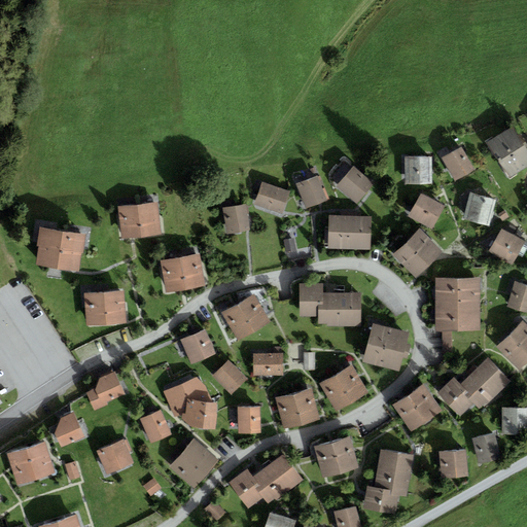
[(526,146),(514,126),(487,143),(510,177),(526,166),(526,146)]
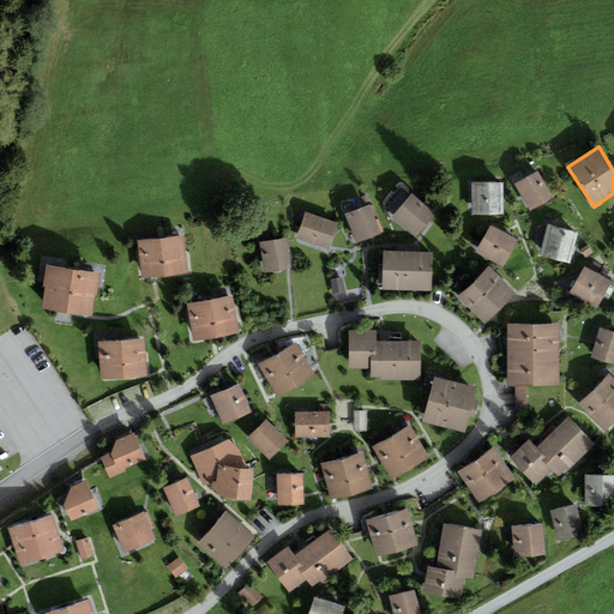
[(539,173),(516,185),(530,211),(553,199),(539,173)]
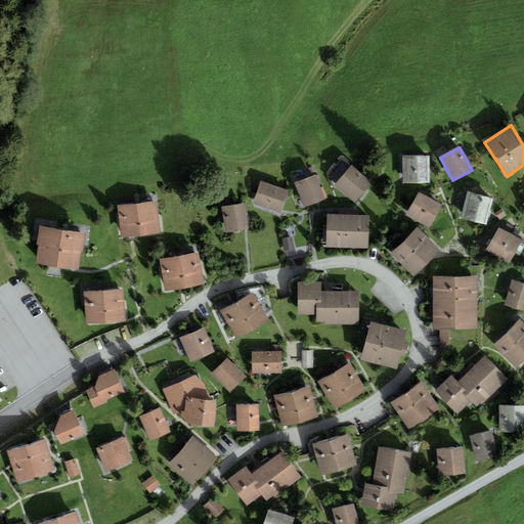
[(430,156),(402,156),(402,183),(429,184),(430,156)]
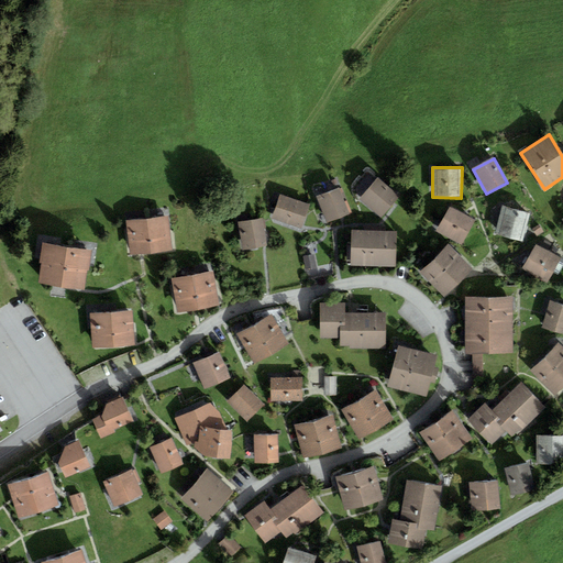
[(400,196),(377,178),(360,200),(382,218),(400,196)]
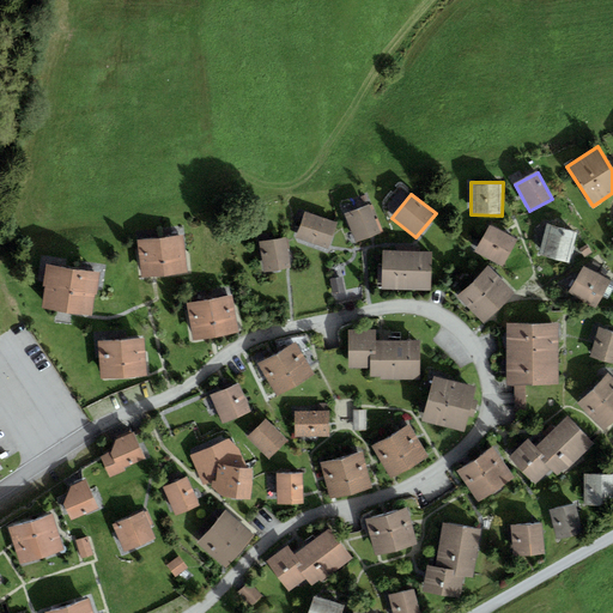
[(369,205),(345,214),(356,242),(380,232),(369,205)]
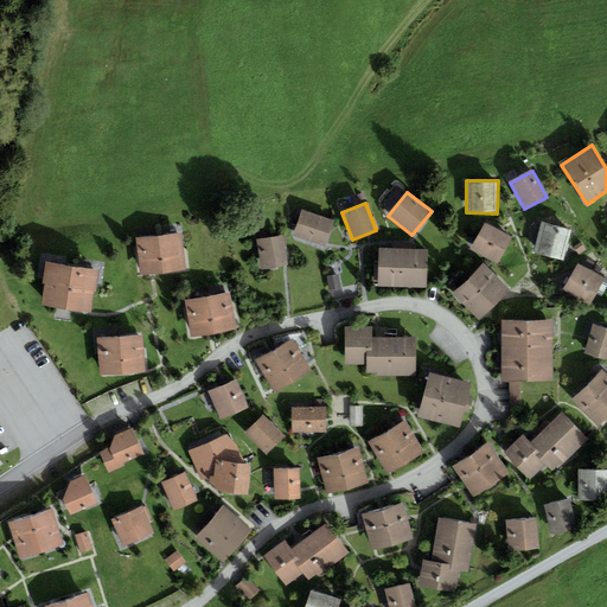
[(334,221),(301,209),(293,234),(326,246),(334,221)]
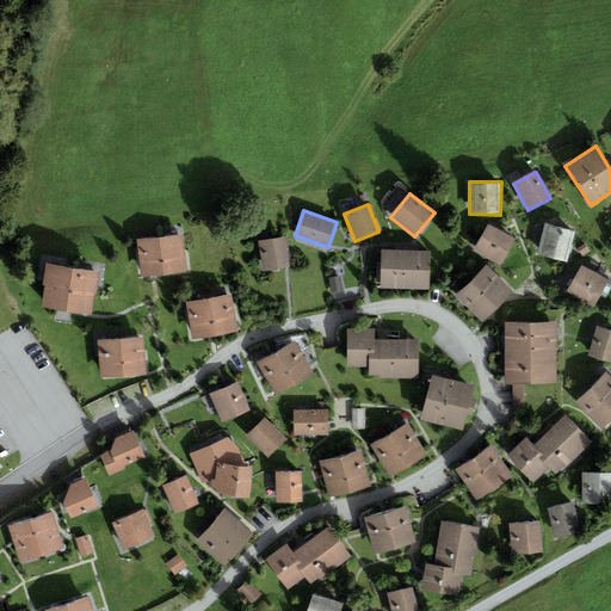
[(575,232),(545,223),(537,254),(567,263),(575,232)]
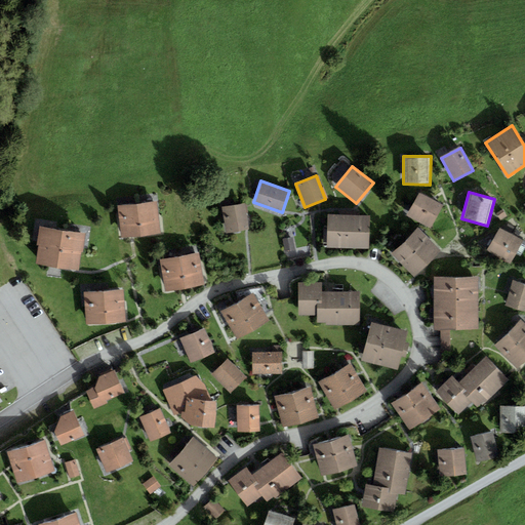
[(431,199),(419,193),(407,216),(432,229),(444,205),(431,199)]
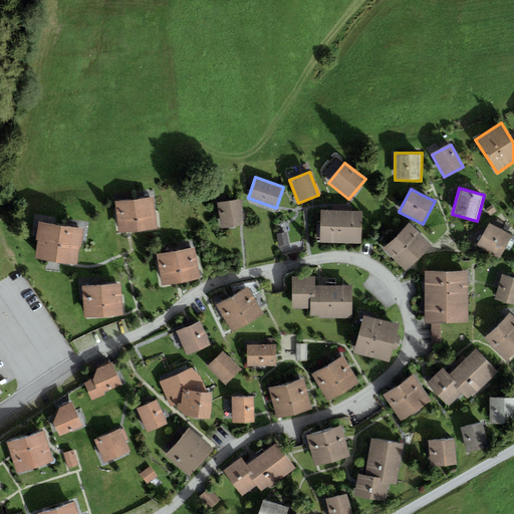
[(154,199),(115,203),(118,232),(157,228),(154,199)]
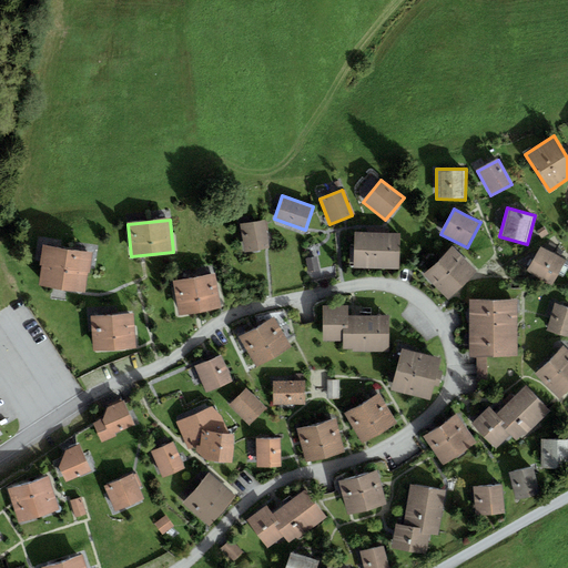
[(265,221),(241,224),(245,252),(269,249),(265,221)]
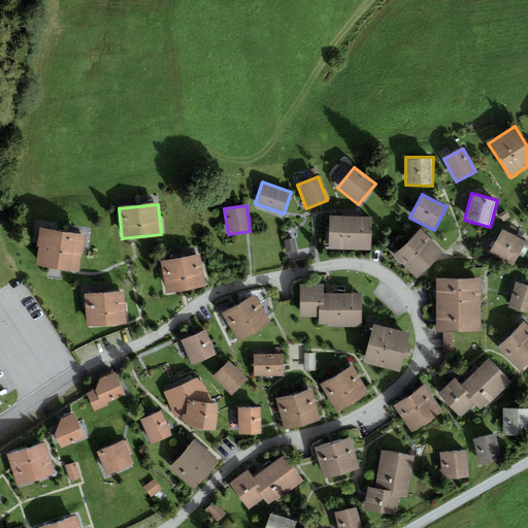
[(506,211),(499,215),(504,222),(510,218),(506,211)]
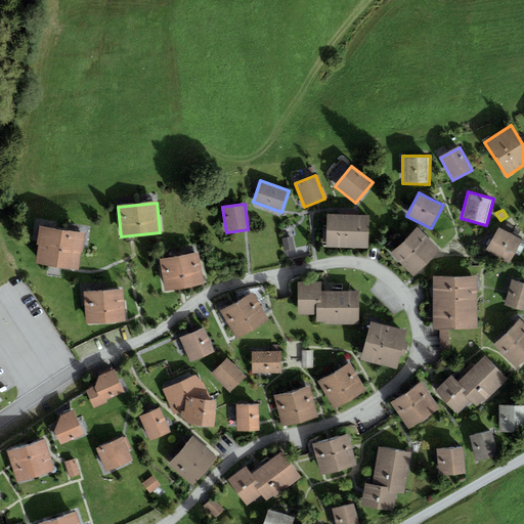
[(369,216),(328,214),(326,247),(368,249),(369,216)]
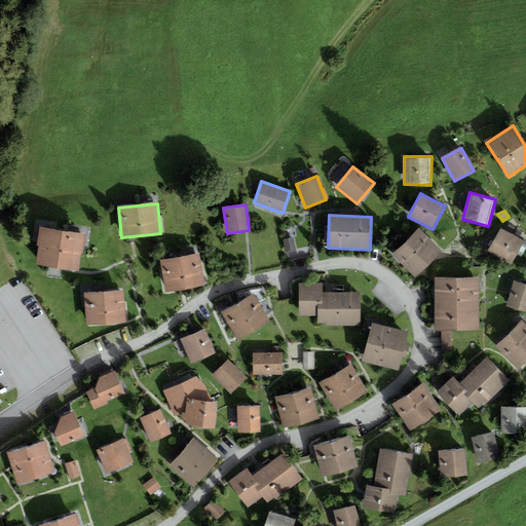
[(86,234),(39,227),(36,246),(38,247),(36,264),(78,271),(81,253),(84,253),(86,234)]
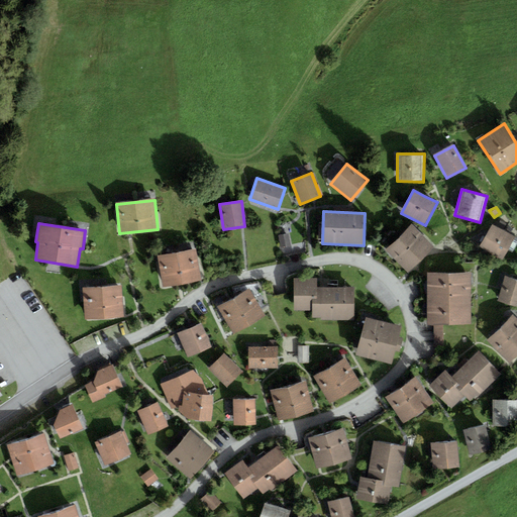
[(412,224),(386,249),(408,273),(434,247),(412,224)]
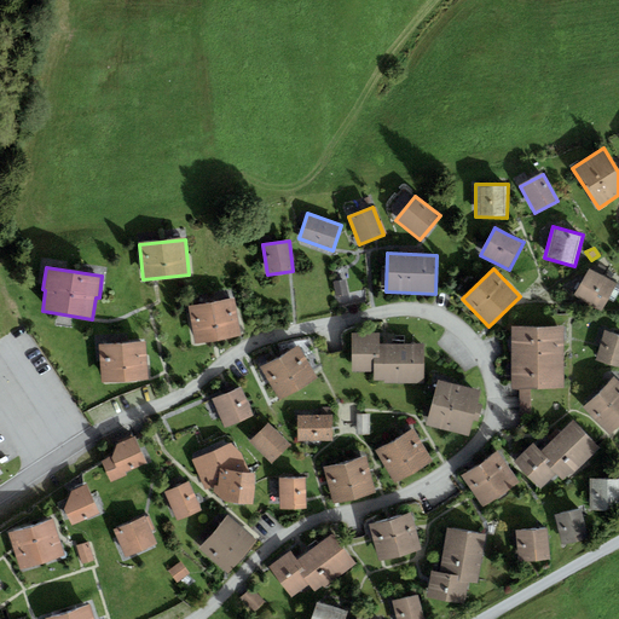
[(617,284),(590,268),(574,295),(601,311),(617,284)]
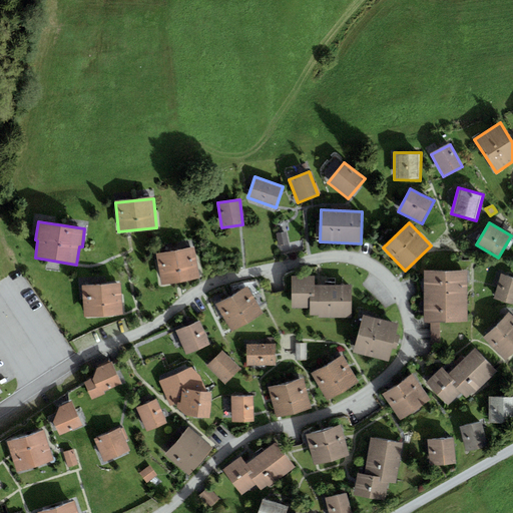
[(286,232),(277,233),(280,245),(288,243),(286,232)]
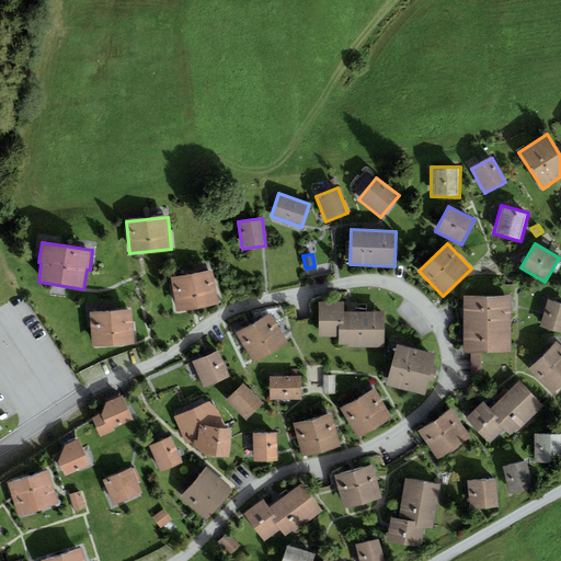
[(213,271),(171,278),(176,312),(218,305),(213,271)]
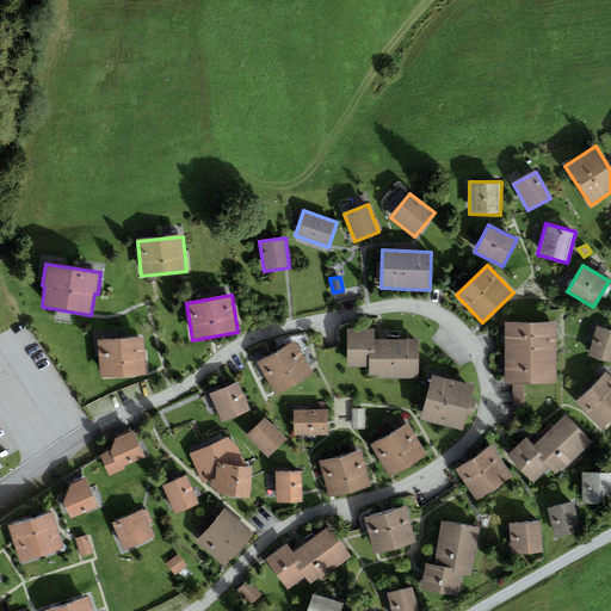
[(557,322),(505,322),(506,384),(512,384),(547,384),(557,384),(557,322)]
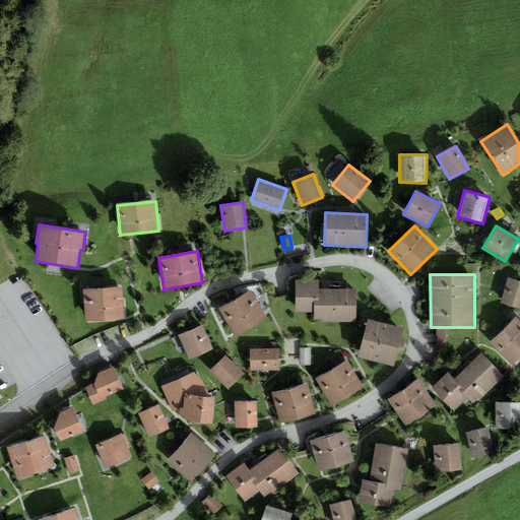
[(519,281),(509,278),(501,303),(519,308),(519,281)]
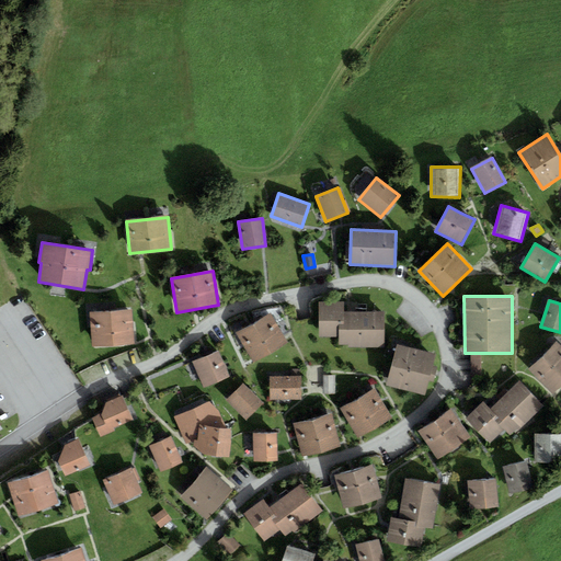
[(345,302),(320,301),(319,334),(340,335),(340,324),(344,324),(344,311),(345,302)]
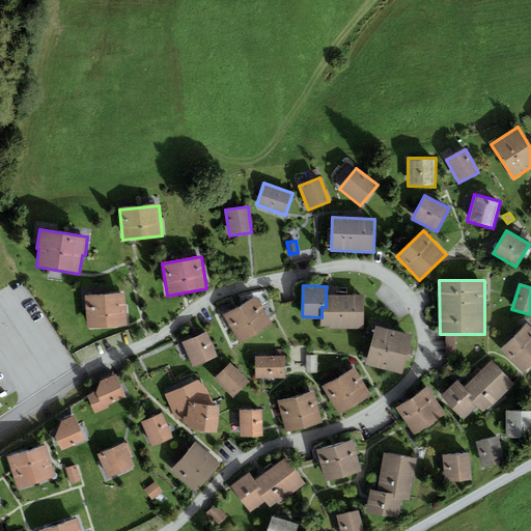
[(124,291),(85,296),(88,328),(129,324),(124,291)]
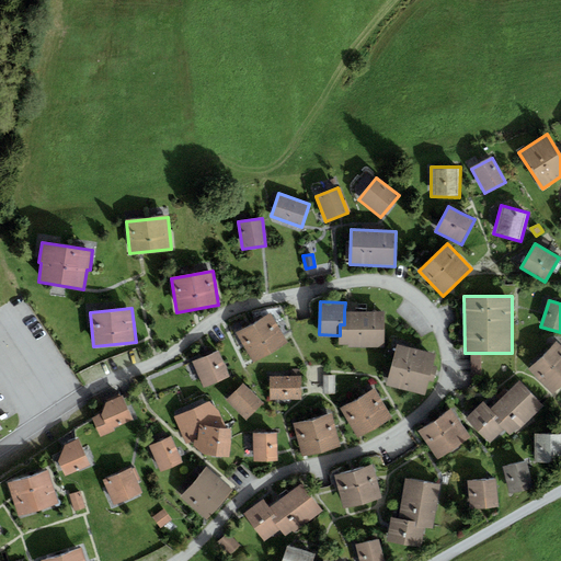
[(344,324),(340,324),(340,335),(339,345),(384,346),(385,312),(344,311),(344,324)]
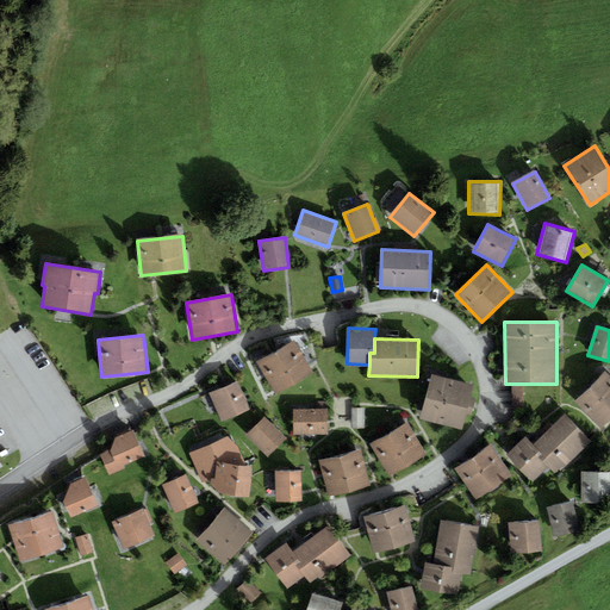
[(296,343),(259,362),(277,396),(313,375),(296,343)]
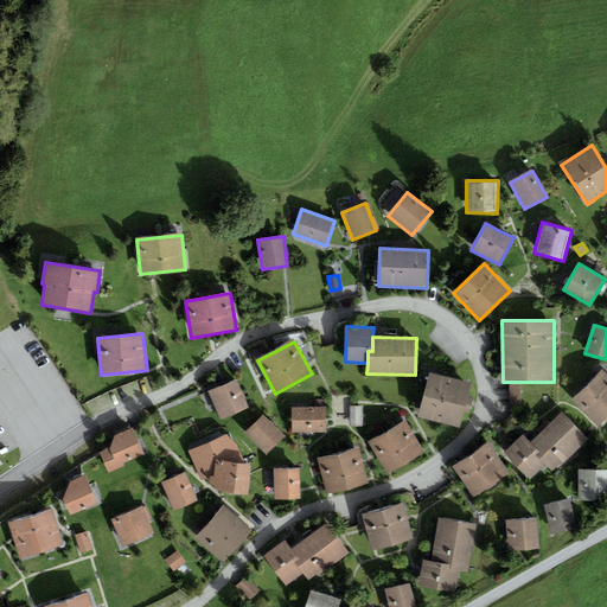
[(606,375),(602,370),(572,398),(599,427),(606,417),(606,375)]
